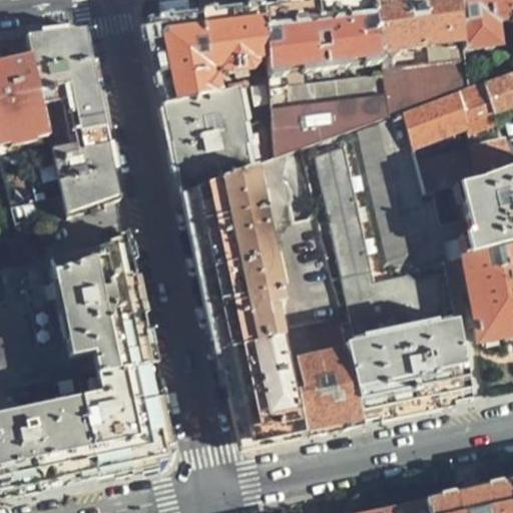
[(318,0),(314,1),(263,7),(264,12),(267,58),(268,73),(285,70),(379,58),(379,53),(370,0),(318,0)]
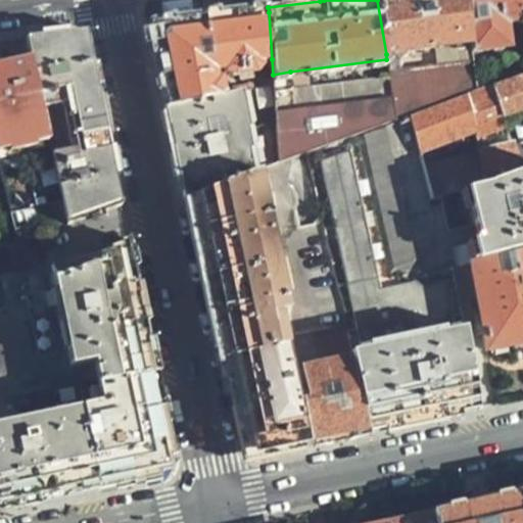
[(377,0),(386,54),(469,42),(463,0),(377,0)]
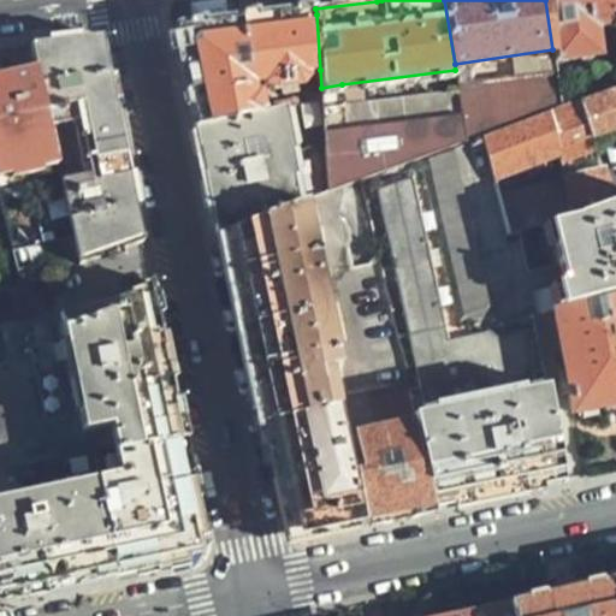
[(615,0),(545,0),(552,49),(555,59),(598,53),(594,28),(615,27),(615,24),(615,0)]
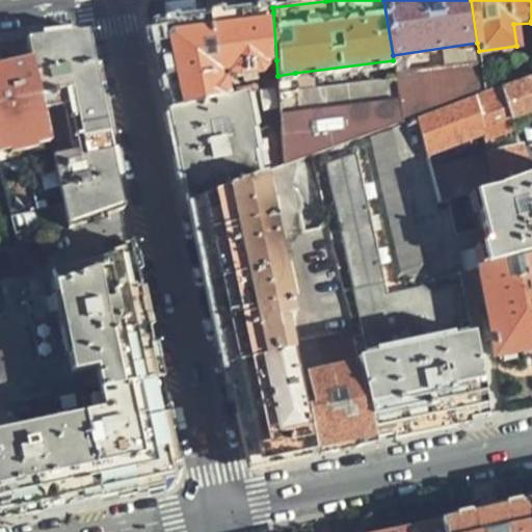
[(158,72),(166,109),(224,96),(221,83),(216,80),(216,72),(229,69),(230,73),(232,74),(237,77),(259,72),(263,65),(262,63),(276,60),(273,12),(272,7),(207,16),(153,24),(150,28),(158,72)]
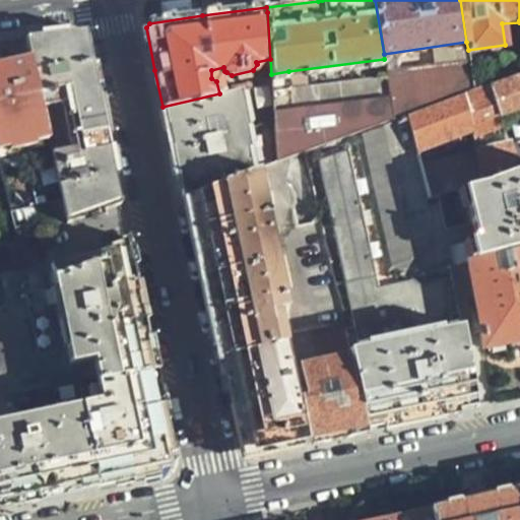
[(87,30),(26,39),(30,59),(63,198),(68,220),(123,204),(116,168),(96,76),(87,30)]
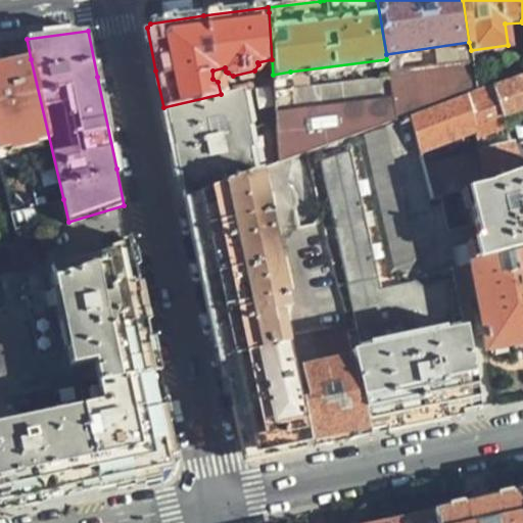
[(389,73),(473,61),(471,50),(469,42),(386,54),(386,59),(389,73)]
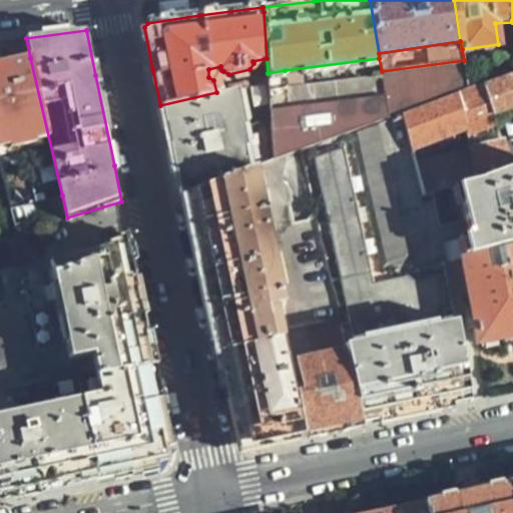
[(62,195),(30,58),(20,61),(0,65),(0,161),(12,207),(42,200),(62,195)]
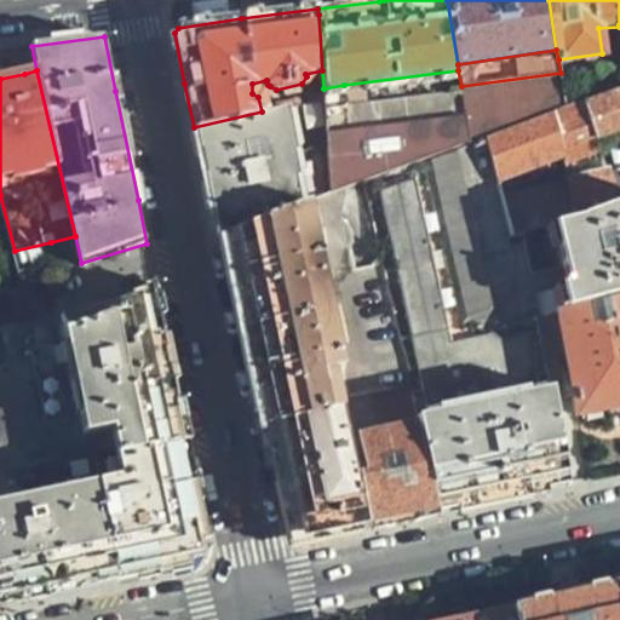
[(550,114),(566,108),(561,73),(461,86),(461,90),(469,143),(488,137),(550,114)]
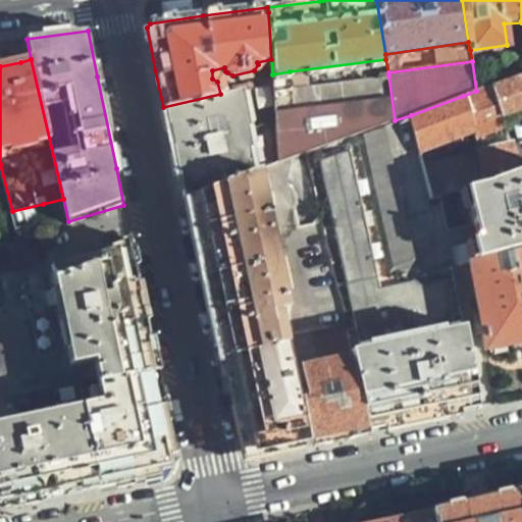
[(272,84),(273,91),(291,90),(290,71),(272,74),(272,84)]
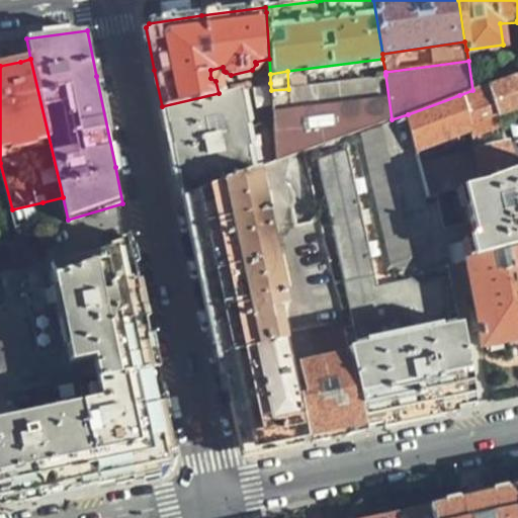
[(517,74),(492,84),(498,119),(512,114),(517,112),(517,74)]
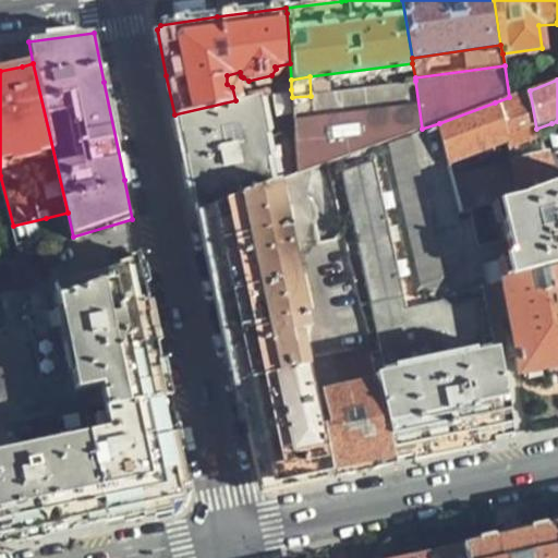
[(379,145),(422,129),(415,81),(311,96),(292,97),(299,174),(325,165),(379,145)]
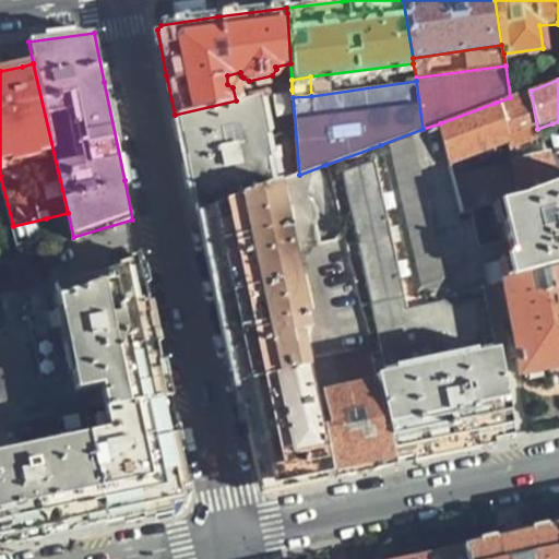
[(197,213),(205,210),(270,186),(299,175),(293,97),(292,90),(236,100),(175,115),(187,170),(197,213)]
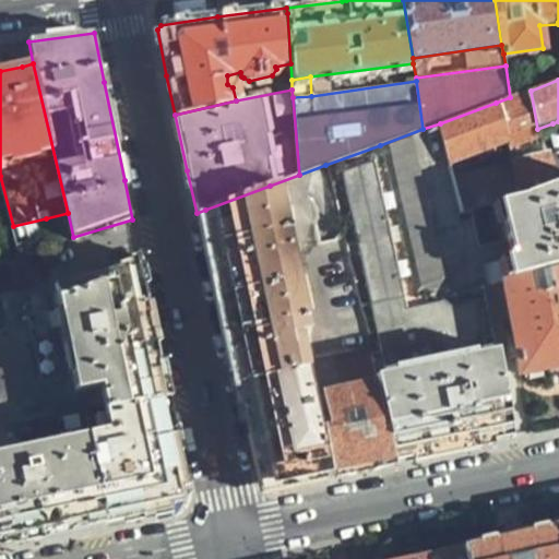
[(537,129),(531,91),(510,97),(496,103),(507,142),(539,132),(537,129)]
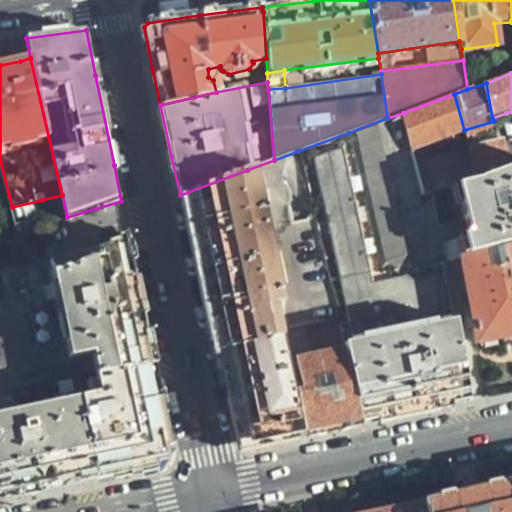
[(464,130),(454,94),(403,113),(416,164),(469,150),(468,146),(464,130)]
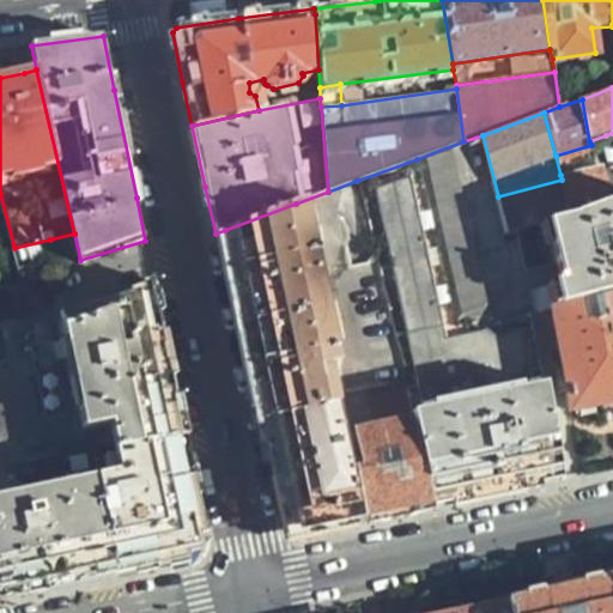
[(504,314),(527,309),(612,290),(612,196),(504,223),(498,196),(483,135),(463,141),(417,159),(454,317),(483,309),(492,313),(499,315),(504,314)]
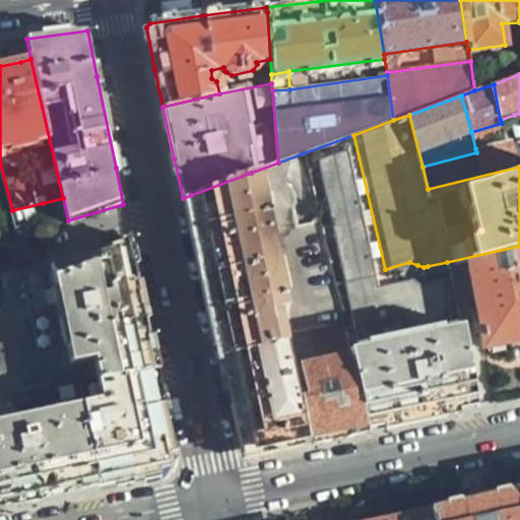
[(502,123),(471,132),(475,148),(507,141),(502,123)]
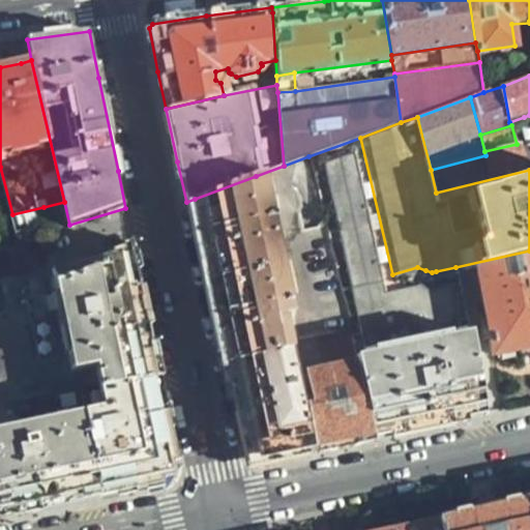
[(424,425),(483,413),(455,267),(436,271),(432,272),(425,270),(417,267),(392,274),(360,138),(308,156),(311,163),(317,193),(328,245),(341,305),(348,337),(369,438),(424,425)]
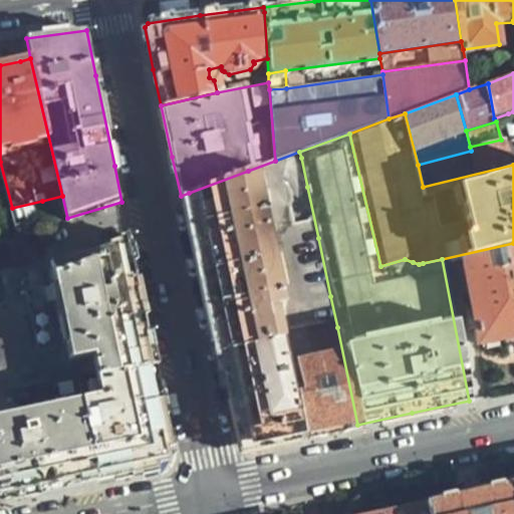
[(423,187),(513,165),(513,150),(504,153),(501,140),(470,147),(471,151),(418,165),(423,187)]
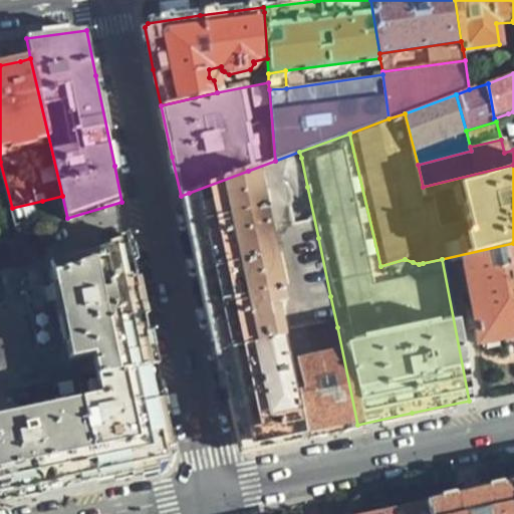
[(307,187),(301,158),(249,177),(255,207),(307,187)]
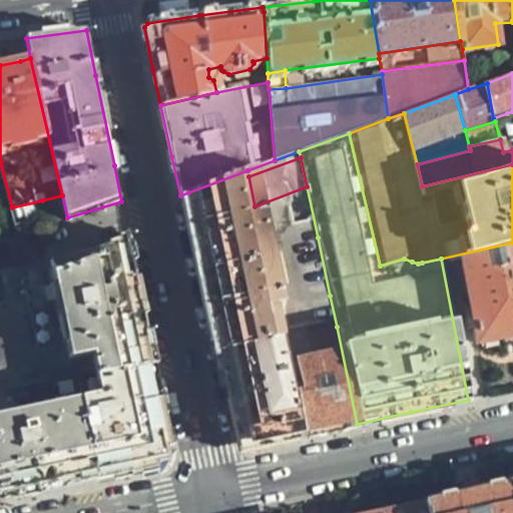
[(260,445),(302,436),(294,395),(254,206),(248,176),(247,170),(188,192),(197,232),(216,322),(235,407),(240,434),(260,445)]
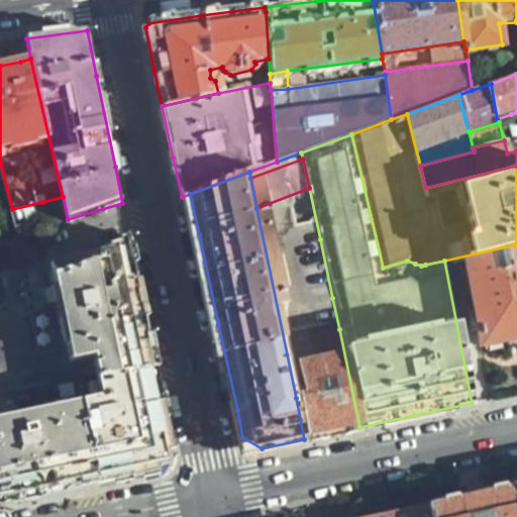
[(45,218),(42,202),(12,209),(17,225),(45,218)]
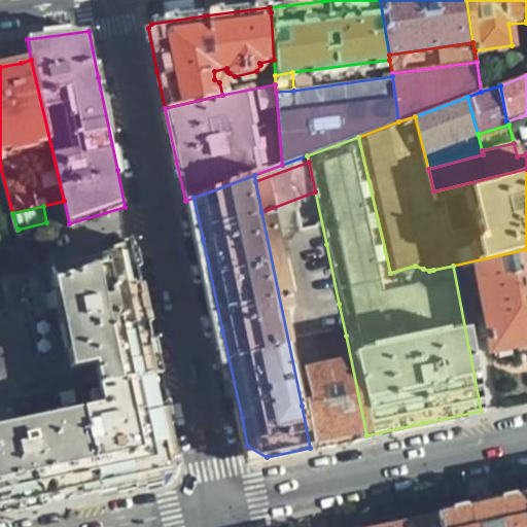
[(0,515),(49,505),(137,487),(162,482),(164,477),(171,470),(173,459),(176,458),(142,291),(132,241),(50,264),(49,257),(0,273),(0,515)]
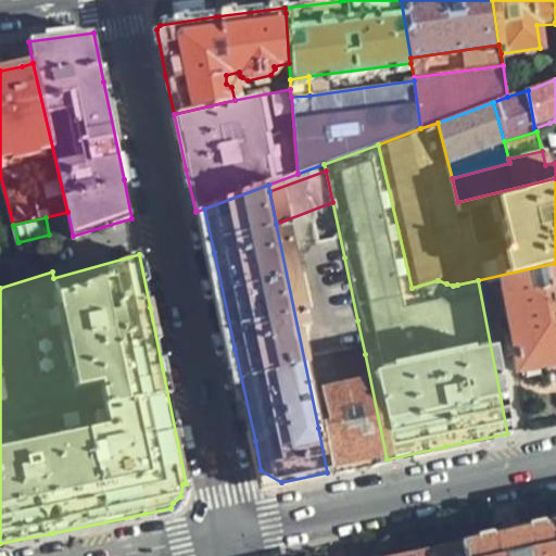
[(326,328),(357,320),(344,257),(313,264),(326,328)]
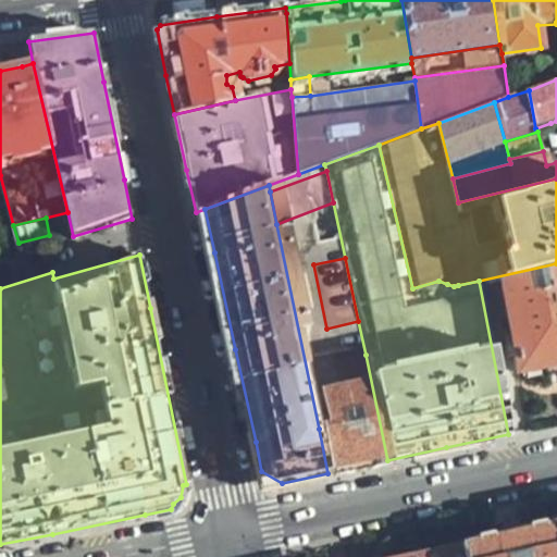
[(518,371),(556,362),(556,272),(545,275),(546,289),(530,293),(527,279),(500,285),(509,330),(518,371)]
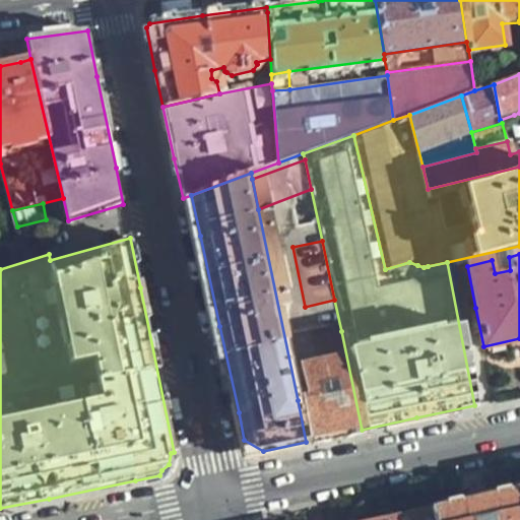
[(333,436),(362,430),(341,331),(326,334),(332,365),(327,365),(325,361),(298,366),(304,398),(298,400),(306,442),(333,436)]
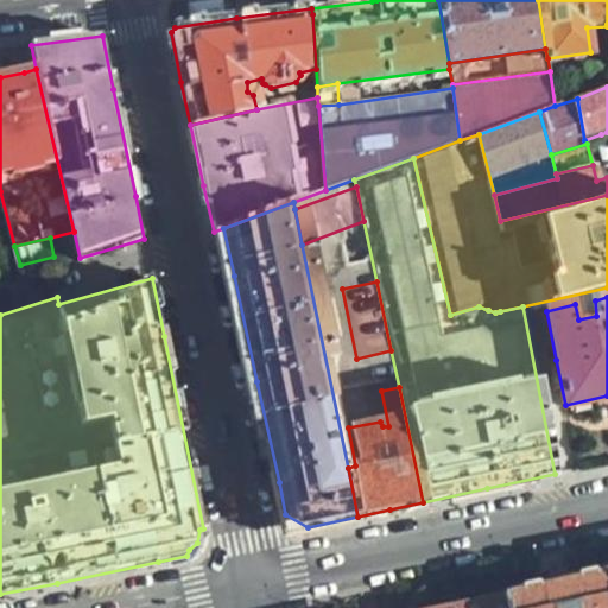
[(542,588),(506,595),(507,607),(607,607),(607,572),(572,581),(557,584),(542,588)]
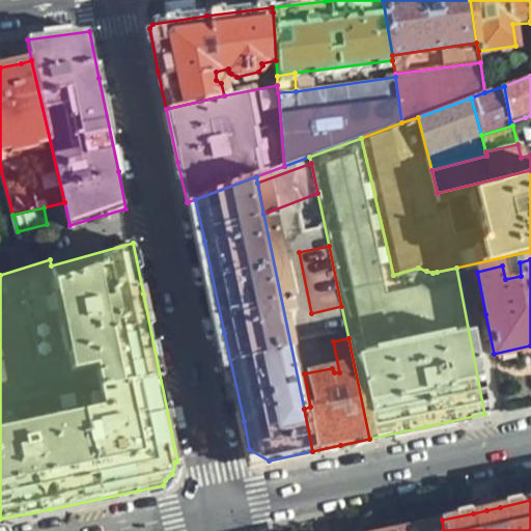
[(443,530),(442,520),(403,528),(388,530),(443,530)]
